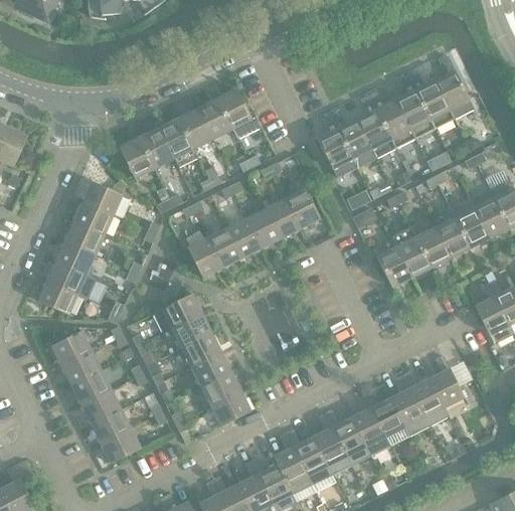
[(47,20),(56,0),(14,0),(12,4),(47,20)]
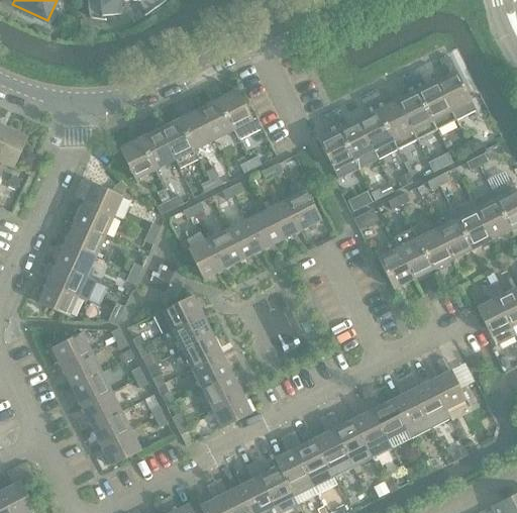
[(89,0),(90,12),(90,13),(91,14),(92,15),(92,16),(93,16),(94,16),(95,17),(96,17),(107,18),(107,16),(103,16),(103,14),(121,12),(122,0),(123,0),(124,0),(125,1),(126,2),(127,2),(129,2),(130,1),(131,1),(132,0),(141,0),(148,10),(145,13),(145,14),(165,1),(166,0),(89,0)]
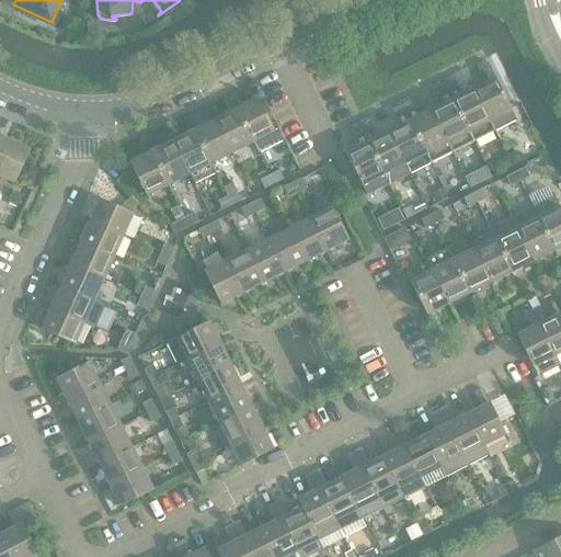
[(482,74),(492,69),(488,60),(478,66),(482,74)]
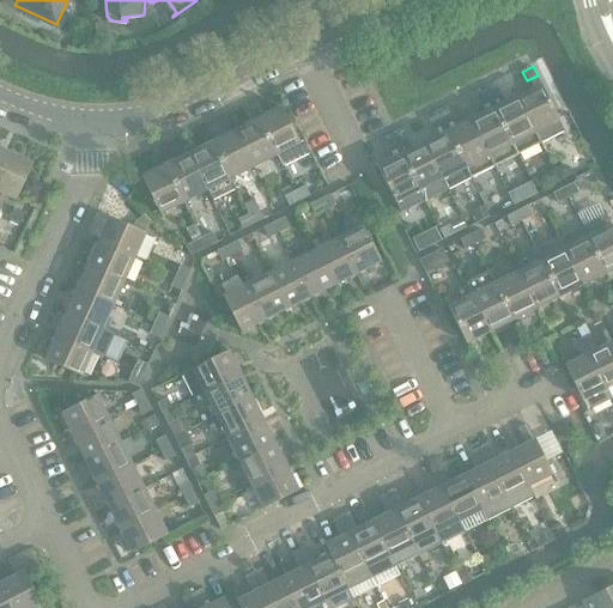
[(530,89),(517,95),(541,140),(564,129),(538,76),(527,80),(530,89)]
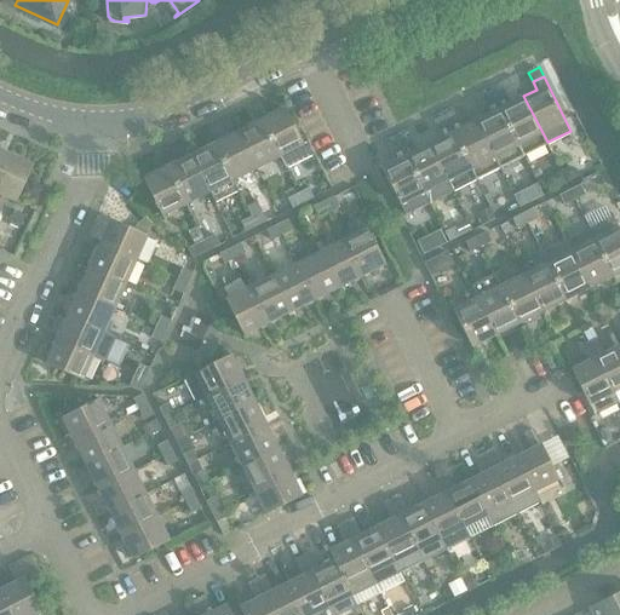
[(506,95),(503,85),(491,91),(495,101),(506,95)]
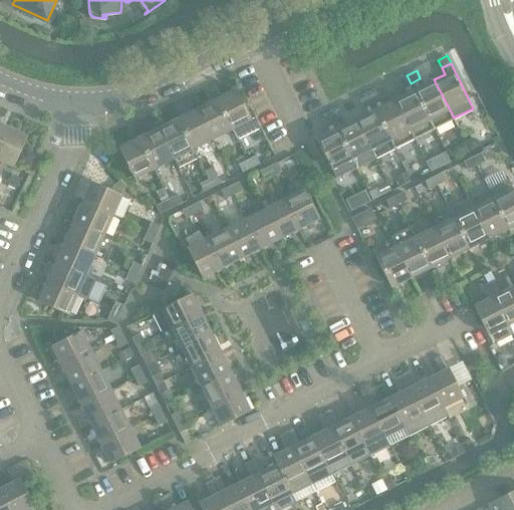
[(411,83),(407,75),(399,79),(403,86),(411,83)]
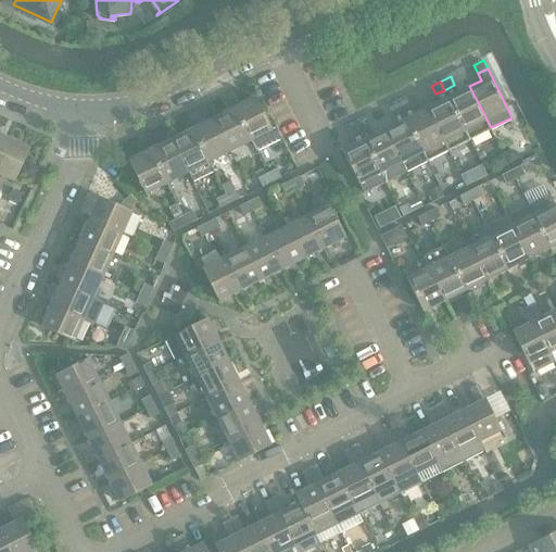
[(457,91),(454,85),(444,90),(469,138),(491,127),(469,86),(457,91)]
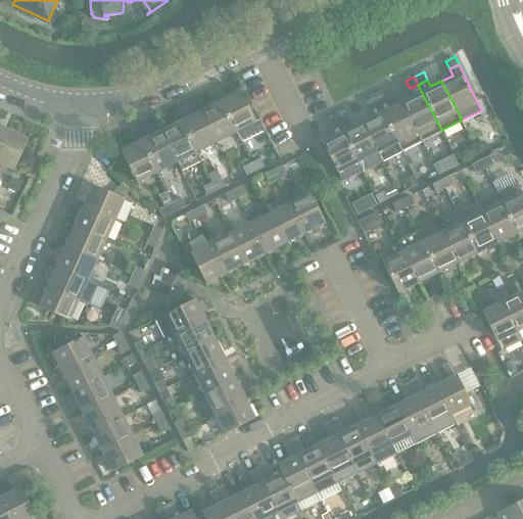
[(413,95),(401,101),(421,140),(441,130),(418,85),(410,88),(413,95)]
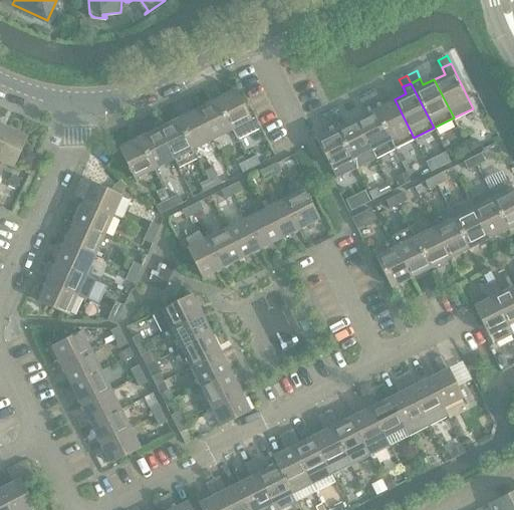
[(237,87),(218,97),(233,128),(238,138),(261,125),(256,114),(251,116),(237,87)]
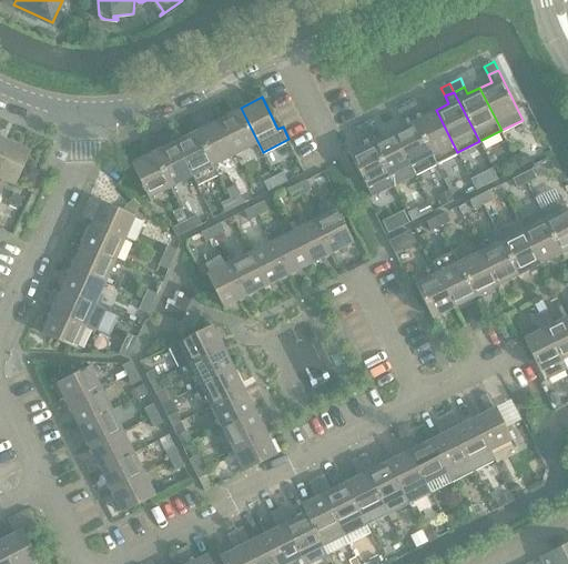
[(416,99),(407,104),(412,113),(421,108),(416,99)]
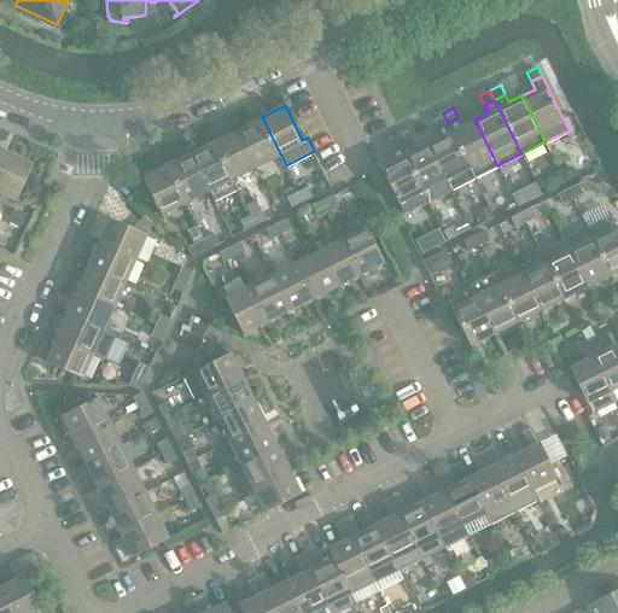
[(437,128),(448,123),(443,114),(432,118),(437,128)]
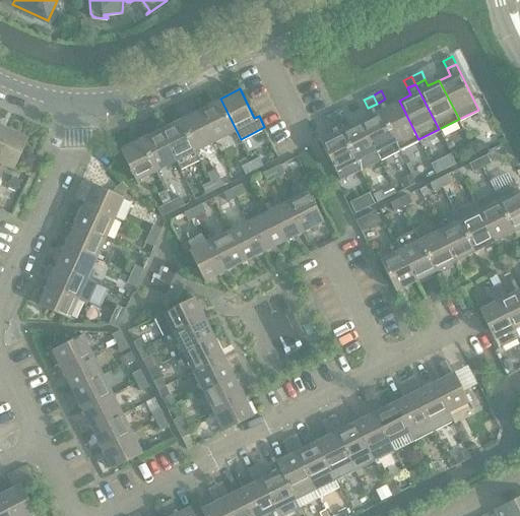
[(215,139),(236,129),(220,99),(200,109),(215,139)]
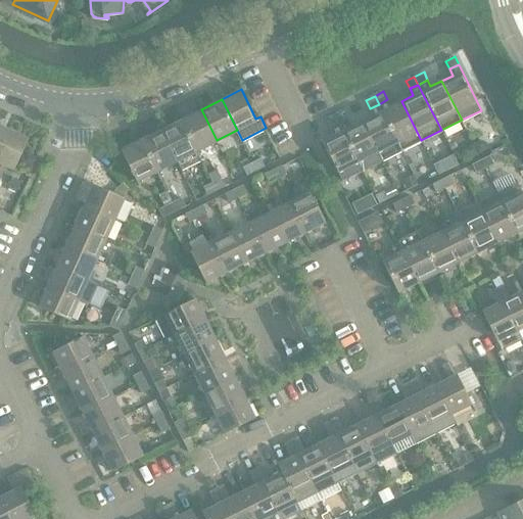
[(387,99),(379,104),(401,149),(421,140),(401,101),(391,106),(387,99)]
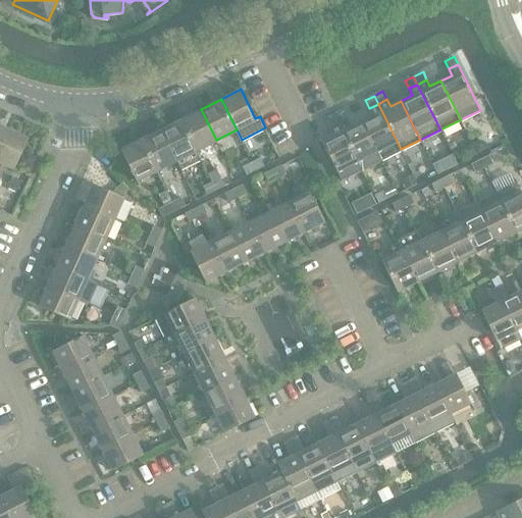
[(373,115),(362,120),(381,159),(401,149),(378,104),(369,108),(373,115)]
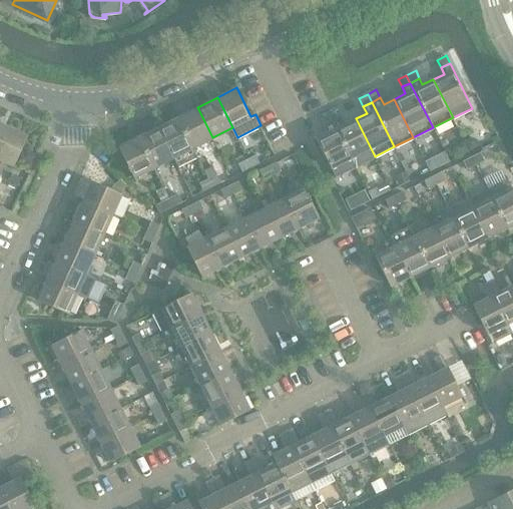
[(197,107),(178,116),(193,147),(212,137),(197,107)]
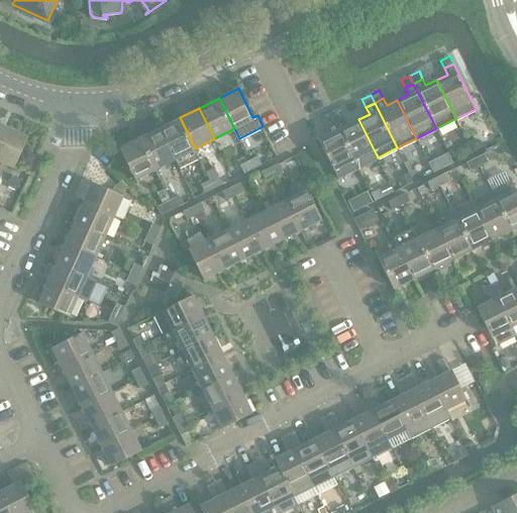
[(344,117),(340,110),(332,114),(336,122),(344,117)]
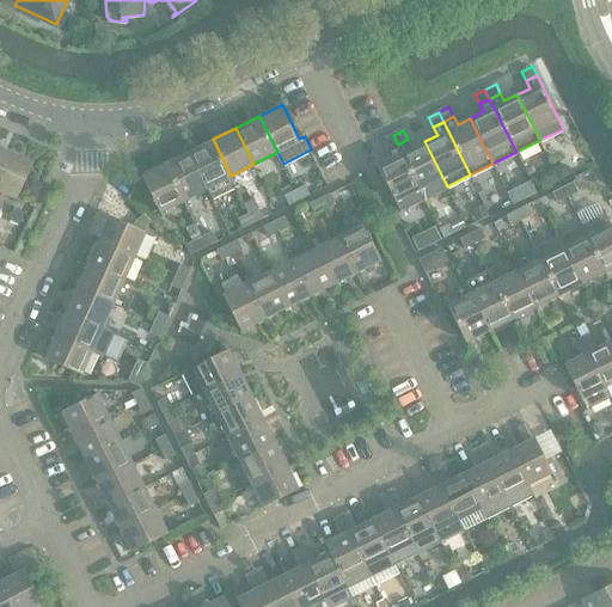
[(387,149),(397,145),(398,145),(393,135),(383,140),(387,149)]
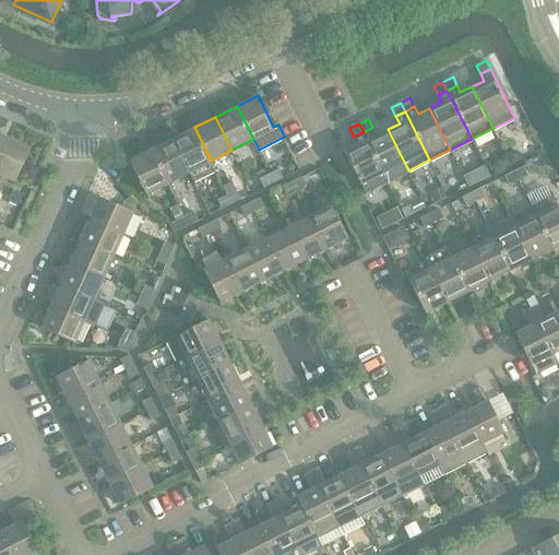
[(194,127),(174,138),(190,170),(194,179),(215,168),(211,161),(194,127)]
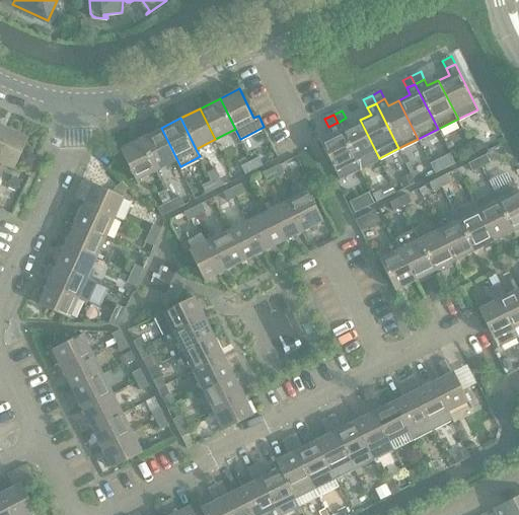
[(337,123),(341,130),(360,167),(379,158),(360,120),(349,126),(346,118),(338,123),(337,123)]
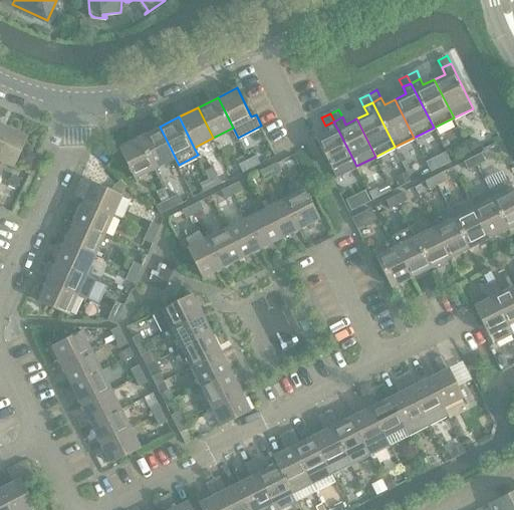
[(0,121),(0,145),(9,126),(0,121)]
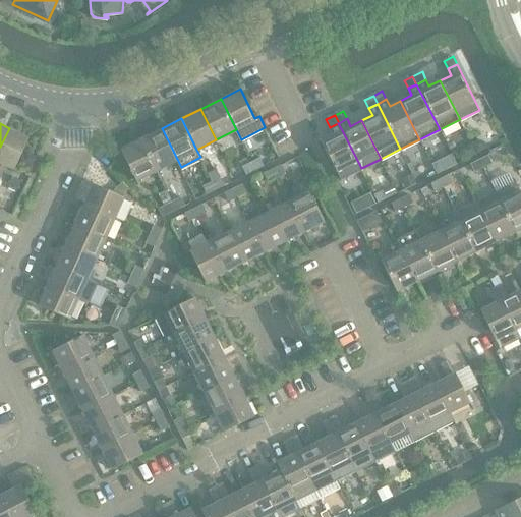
[(30,137),(9,128),(0,147),(0,161),(15,168),(30,137)]
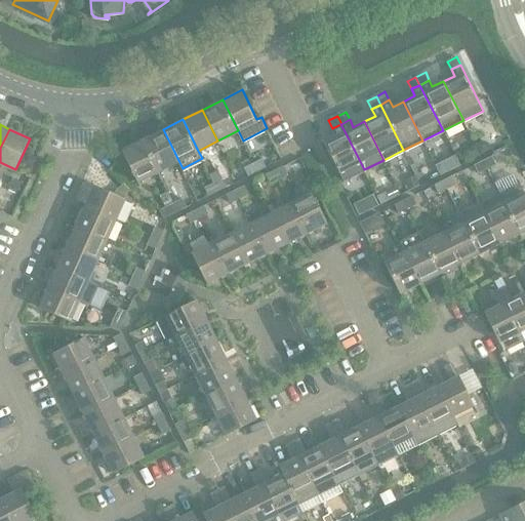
[(163,129),(143,139),(159,170),(178,160),(163,129)]
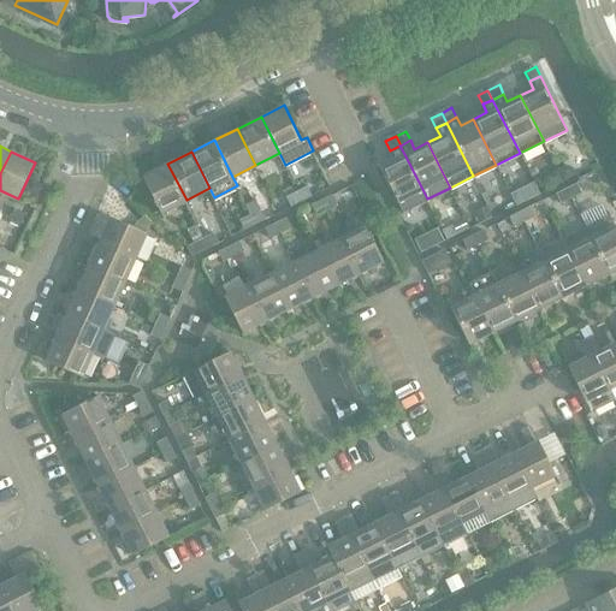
[(404,154),(380,166),(397,201),(402,212),(427,199),(404,154)]
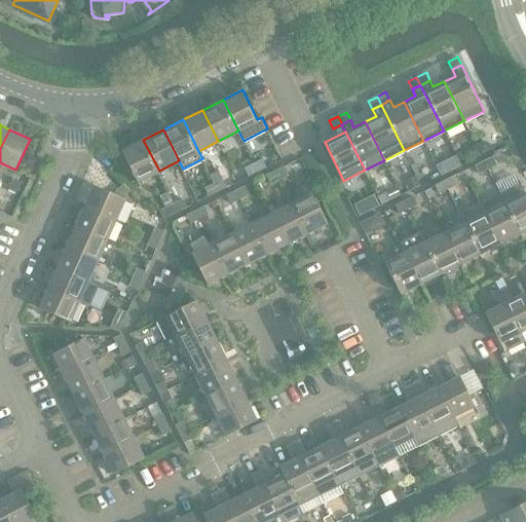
[(482,139),(475,143),(476,144),(481,153),(492,147),(489,141),(482,139)]
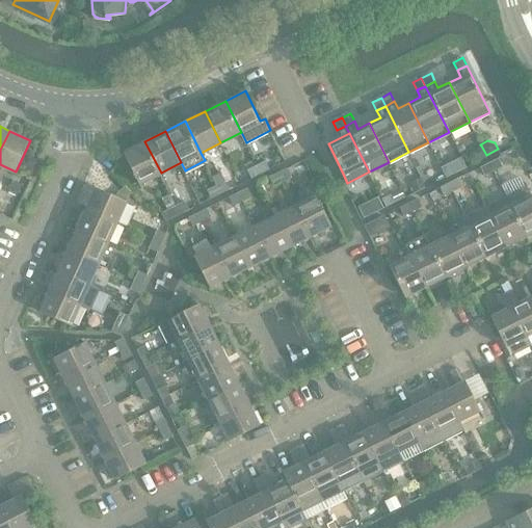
[(139,184),(161,173),(144,141),(124,152),(139,184)]
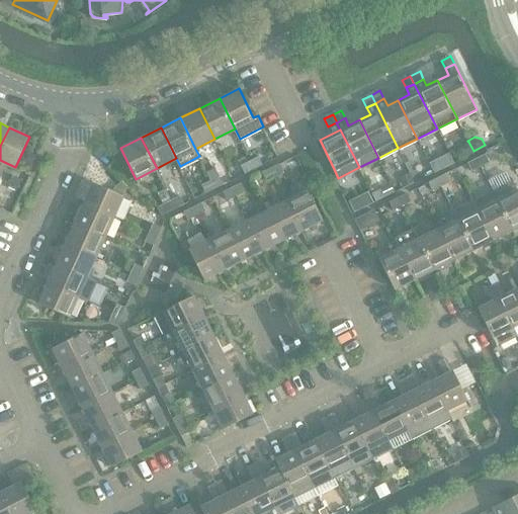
[(461,145),(460,148),(464,155),(473,151),(468,142),(461,145)]
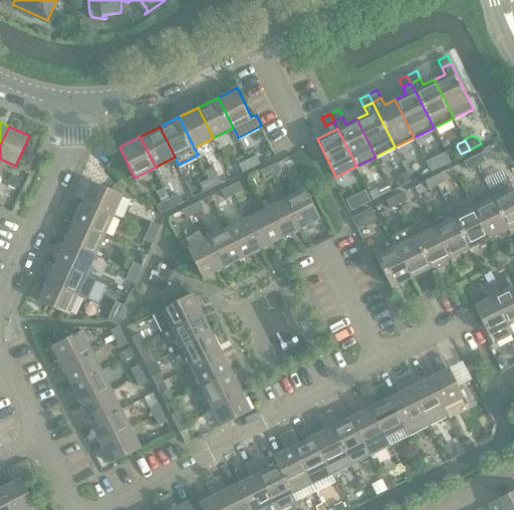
[(481,152),(473,156),(477,164),(485,160),(481,152)]
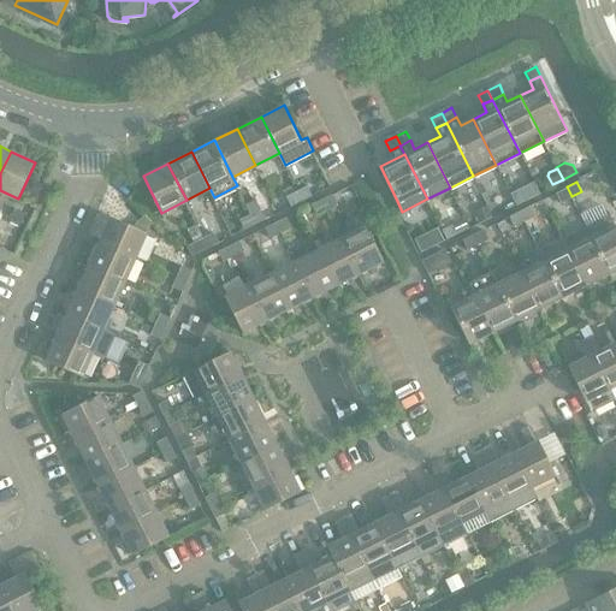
[(295,183),(284,189),(288,195),(297,190),(295,183)]
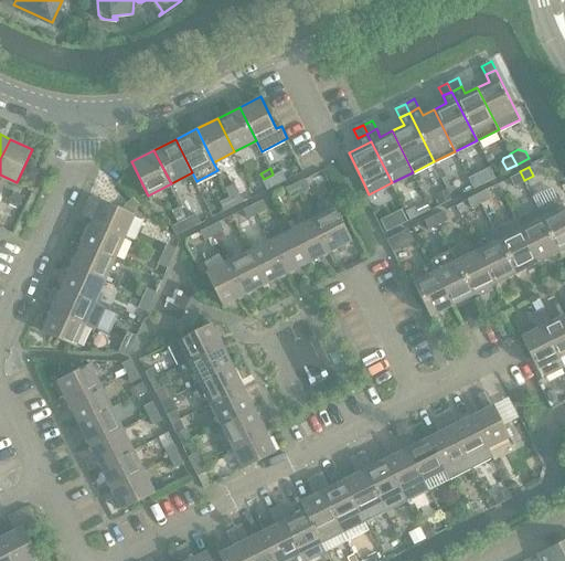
[(283,169),(273,175),(277,182),(287,178),(283,169)]
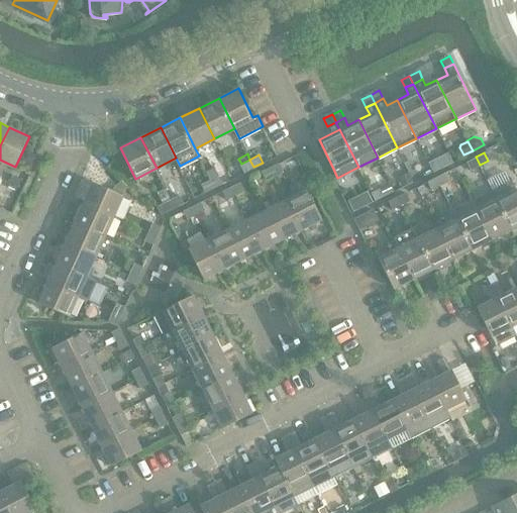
[(438,156),(428,161),(433,171),(443,166),(438,156)]
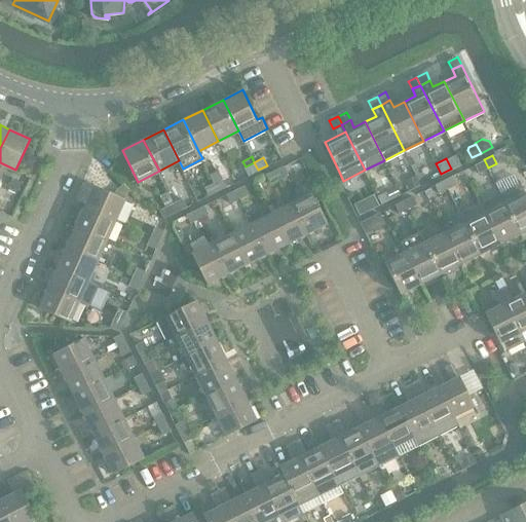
[(479,173),(488,168),(484,159),(475,163),(479,173)]
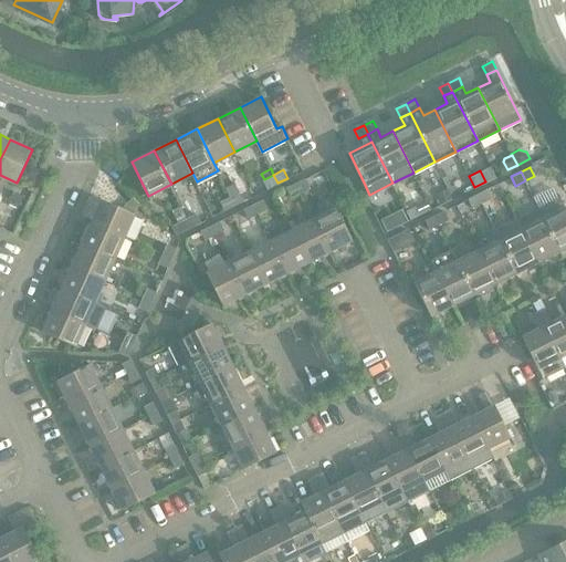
[(268,188),(278,183),(273,175),(264,179),(268,188)]
